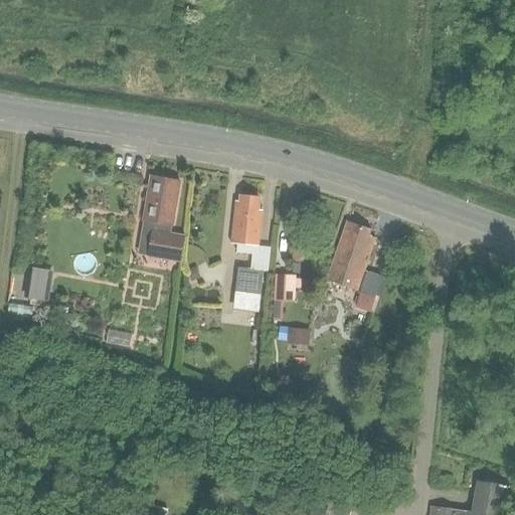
[(148,187),(143,220),(155,222),(154,230),(153,229),(149,255),(181,260),(184,234),(170,232),(172,224),(177,182),(157,179),(156,188),(148,187)]
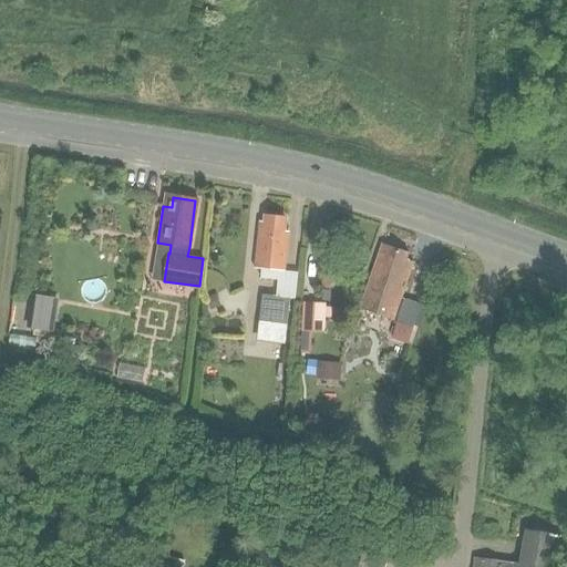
[(284,271),(287,233),(282,232),(284,218),(263,216),(263,222),(258,224),(255,269),(284,271)]
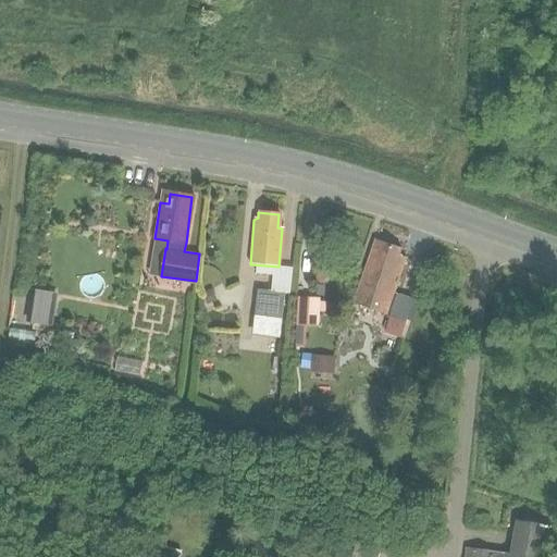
[(374,242),(353,304),(385,314),(405,260),(397,257),(399,250),(374,242)]
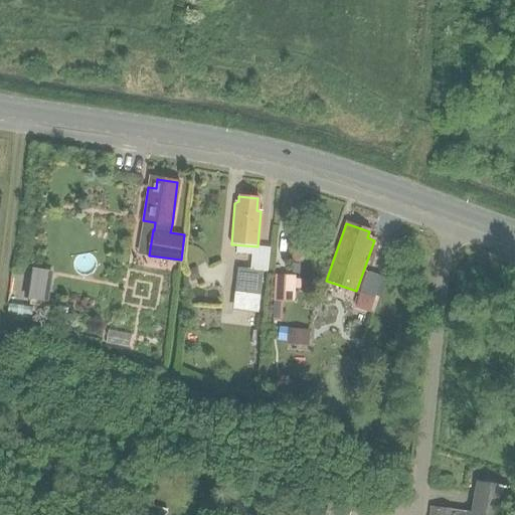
[(297,250),(290,258),(297,264),(303,258),(297,250)]
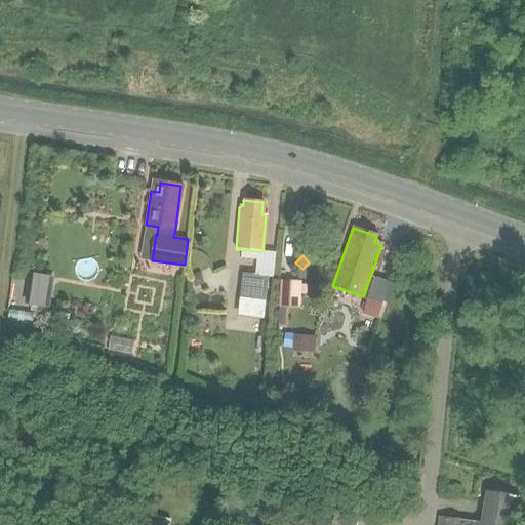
[(48,304),(52,275),(32,272),(28,301),(48,304)]
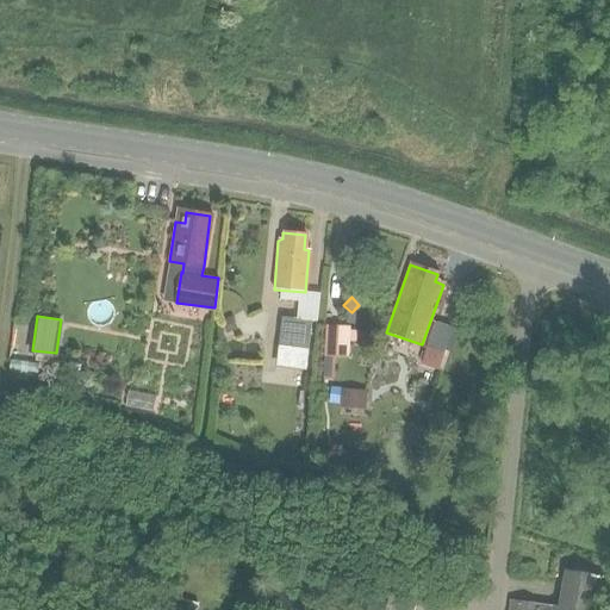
[(232,318),(221,323),(225,336),(237,330),(232,318)]
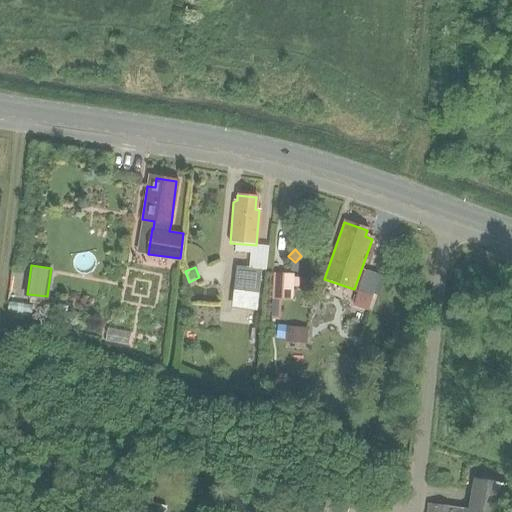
[(236,268),(233,292),(258,294),(260,271),(249,269),(236,268)]
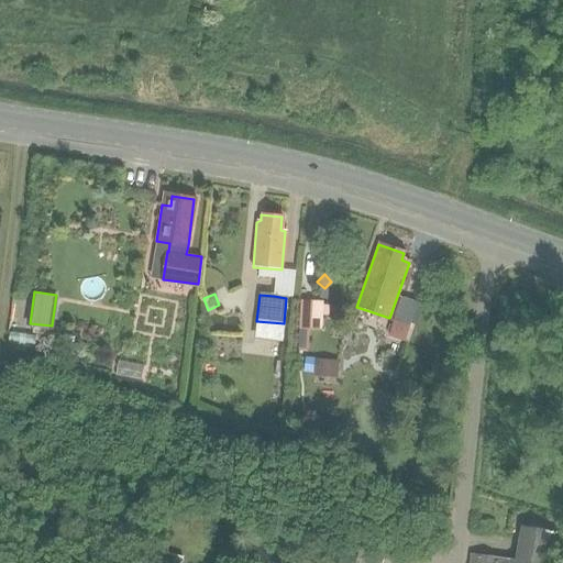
[(404,342),(417,304),(403,298),(389,338),(404,342)]
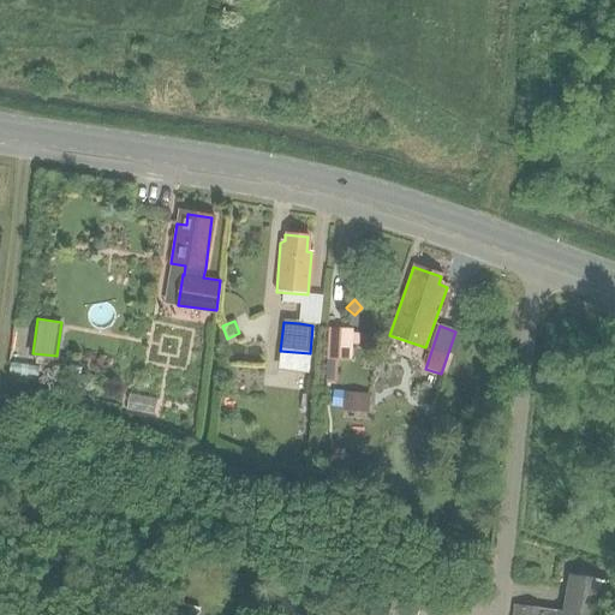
[(328,329),(327,360),(351,362),(353,330),(328,329)]
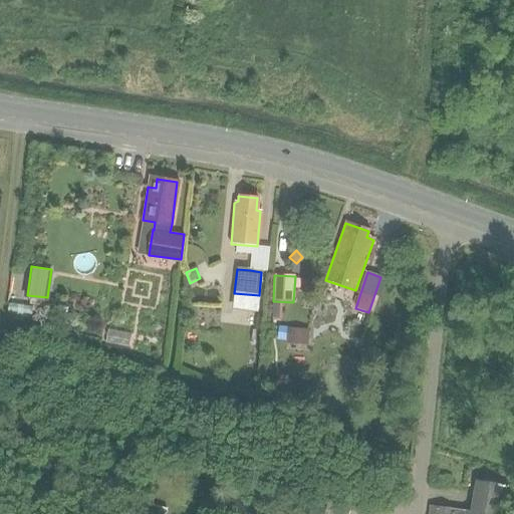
[(41,321),(45,309),(19,300),(15,312),(41,321)]
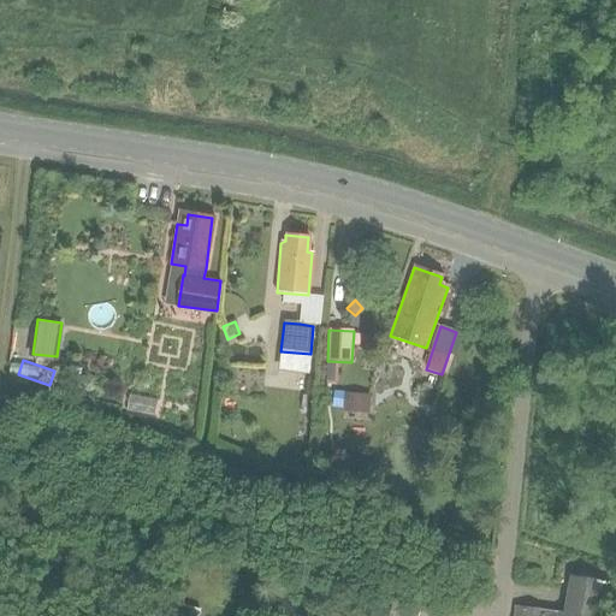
[(82,378),(80,384),(82,390),(88,392),(94,390),(96,384),(94,378),(88,375),(82,378)]
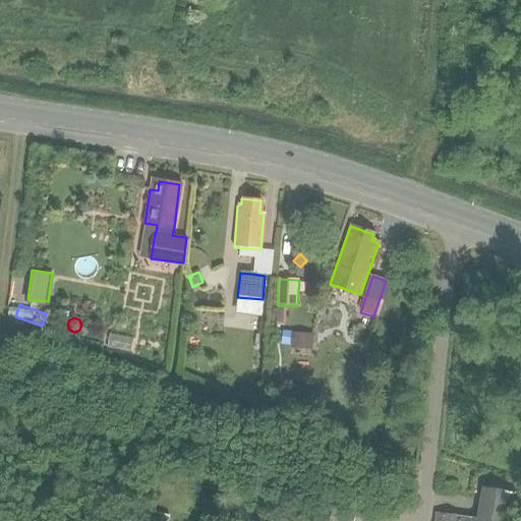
[(291,349),(312,351),(313,335),(292,333),(291,346),(291,349)]
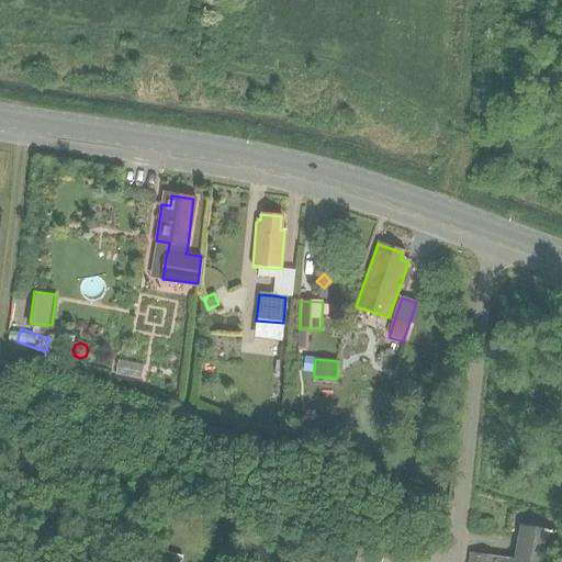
[(472,553),(471,561),(551,561),(555,531),(517,527),(514,559),(472,553)]
